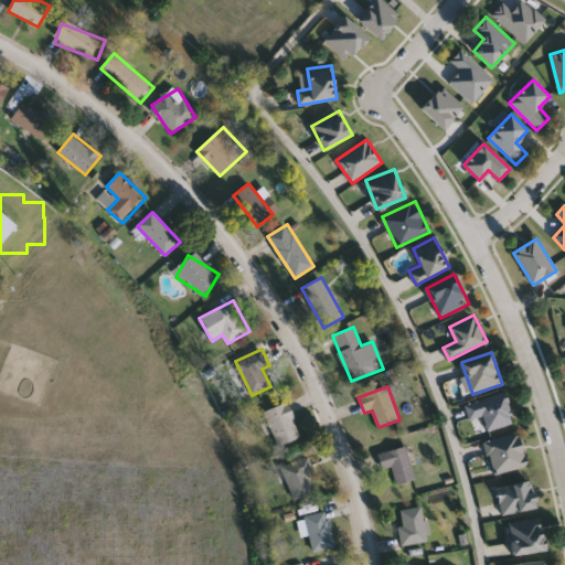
[(513,425),(487,432),(483,417),(470,420),(466,404),(505,394),(513,425)]
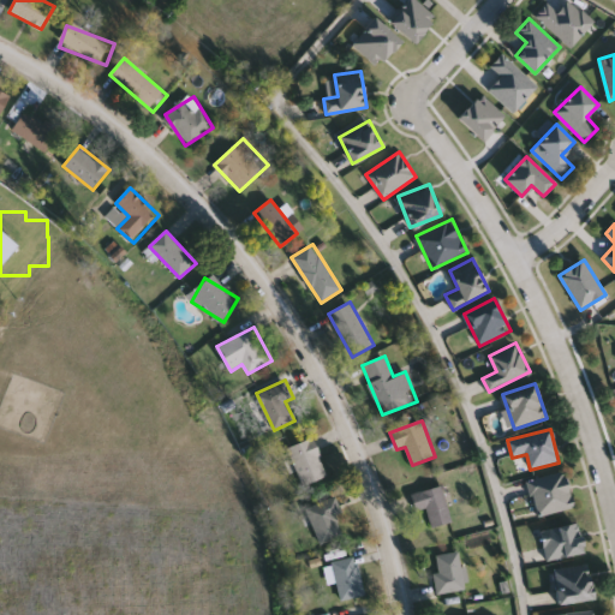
[(306,487),(287,449),(312,437),(330,475),(306,487)]
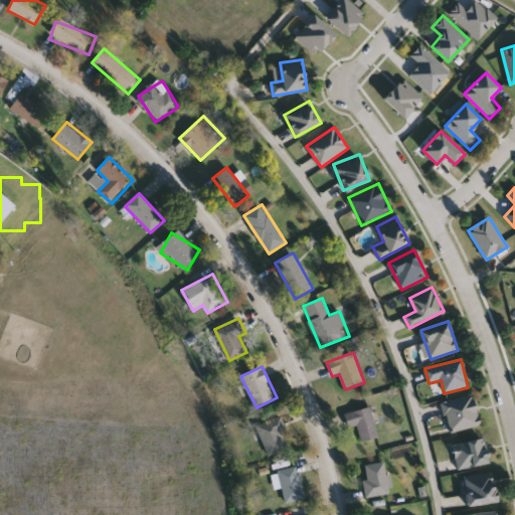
[(483,421),(453,434),(441,405),(471,393),(483,421)]
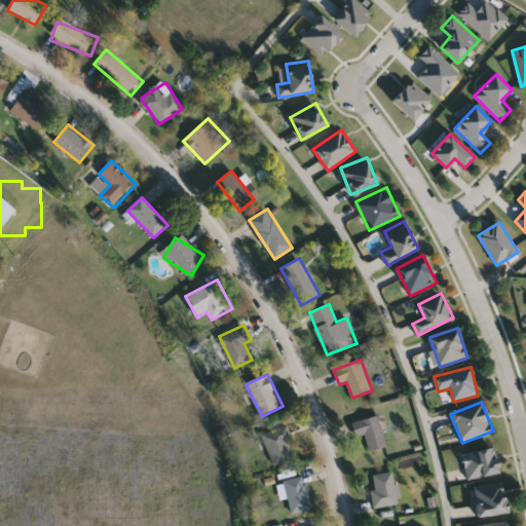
[(352,423),(378,415),(387,446),(370,451),(365,435),(357,437),(352,423)]
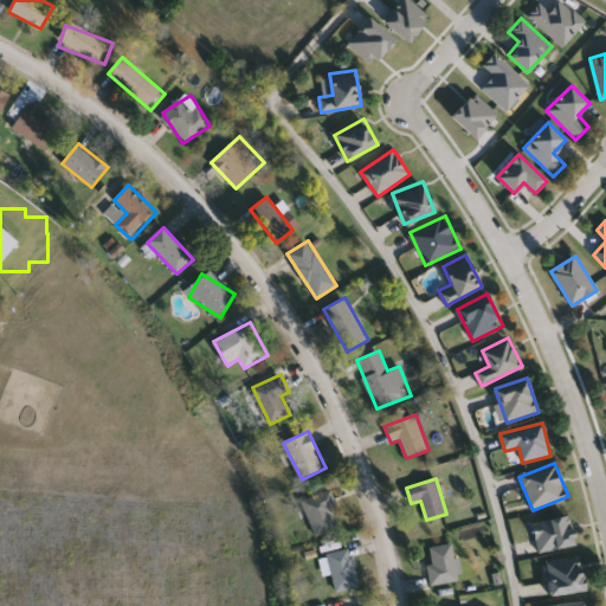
[(330,490),(342,528),(315,536),(303,500),(330,490)]
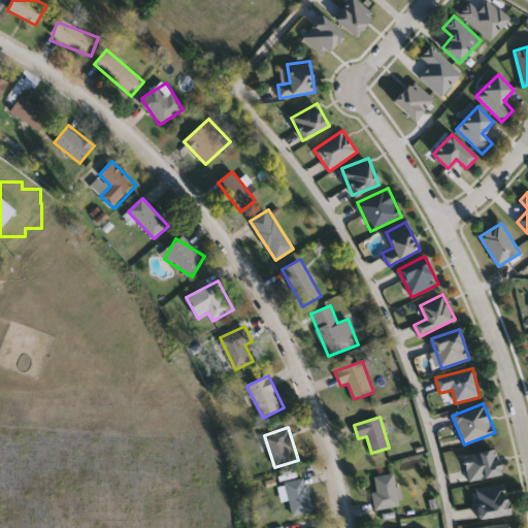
[(464,456),(496,448),(502,473),(470,482),(464,456)]
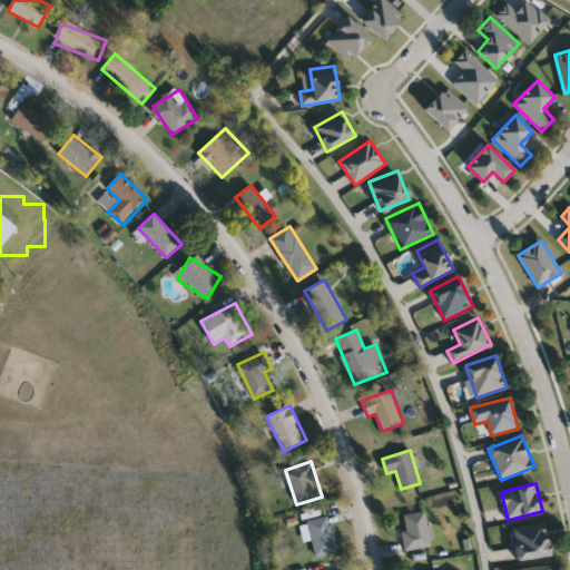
[(433,547),(405,551),(402,531),(406,530),(404,514),(426,511),(433,547)]
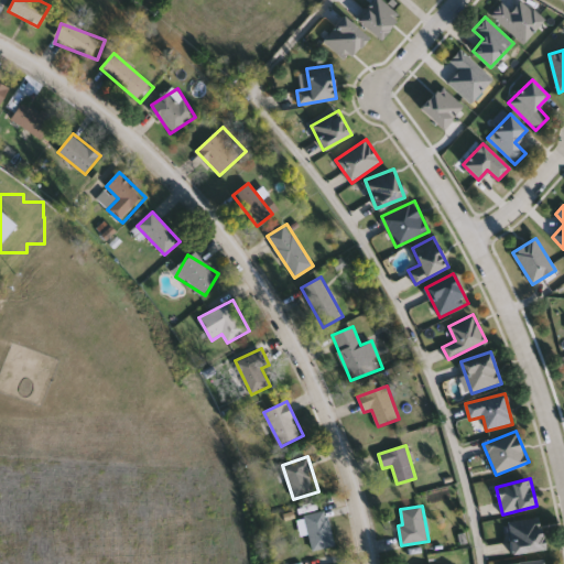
[(313,551),(304,516),(327,510),(335,546),(313,551)]
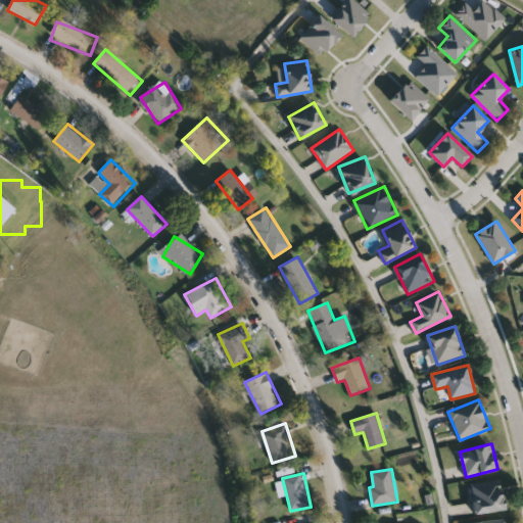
[(506,509),(476,515),(471,484),(501,479),(506,509)]
